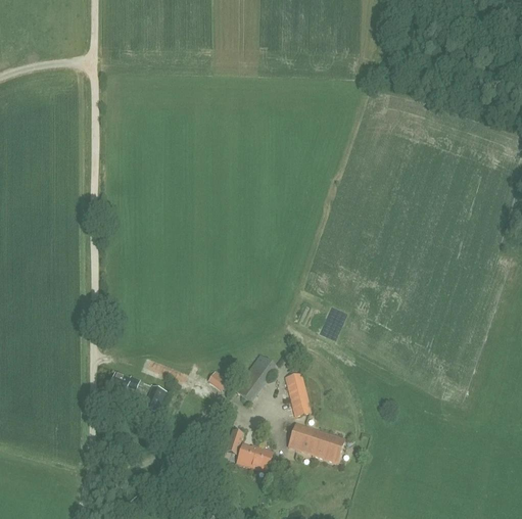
[(277,366),(259,354),(254,360),(272,373),(277,366)]
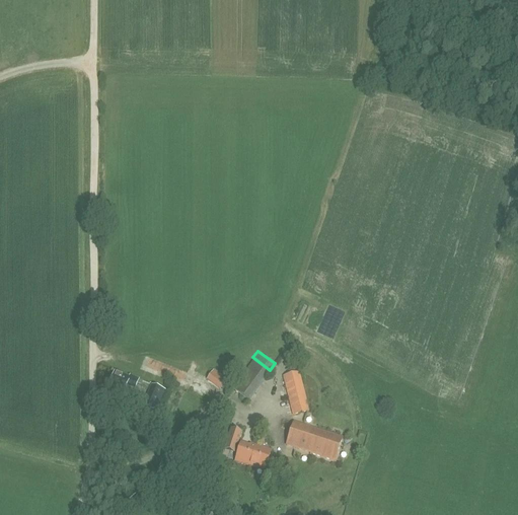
[(219,386),(220,383),(225,377),(212,367),(206,376),(219,386)]
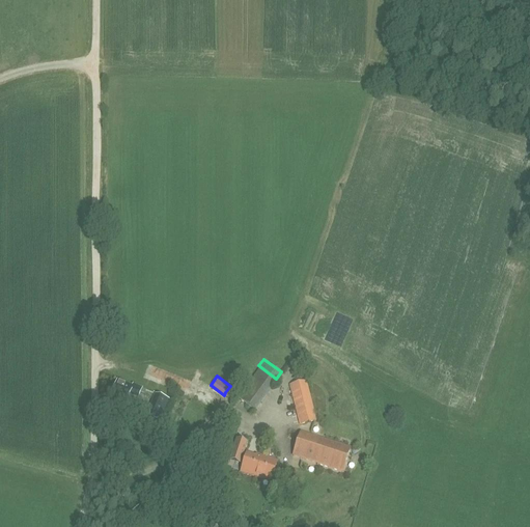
[(315,417),(305,377),(288,381),(299,421),(315,417)]
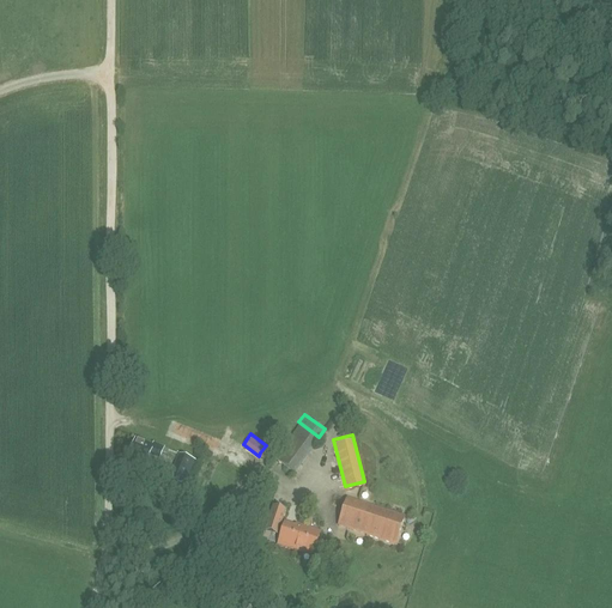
[(127,453),(145,460),(149,453),(157,456),(163,444),(152,439),(151,442),(134,436),(133,439),(132,439),(129,439),(128,444),(128,447),(129,447),(127,453)]
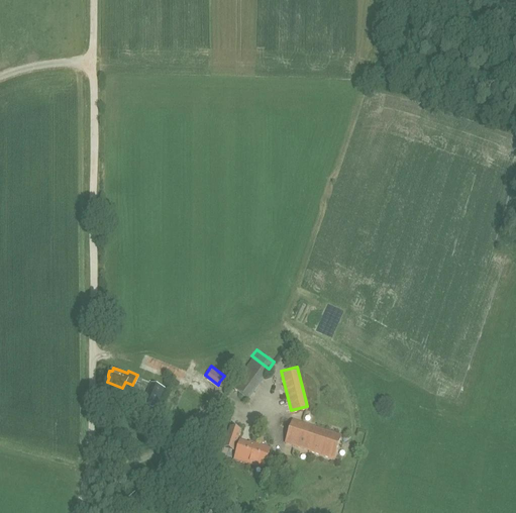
[(166,386),(149,379),(140,401),(157,408),(166,386)]
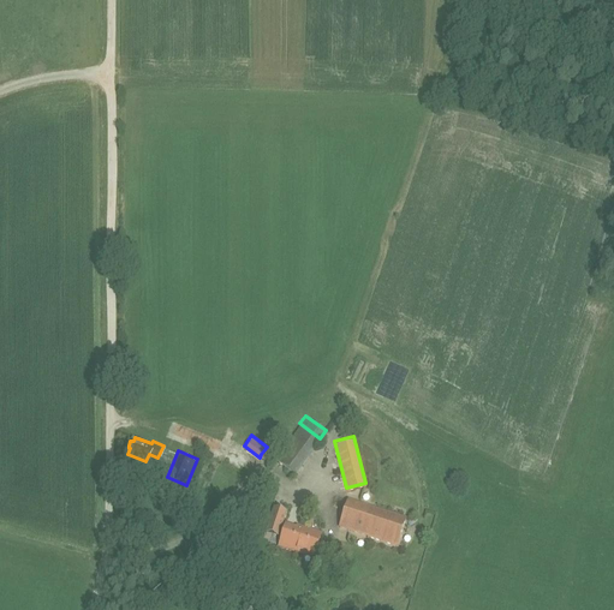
[(395,543),(405,514),(347,495),(338,524),(339,524),(395,543)]
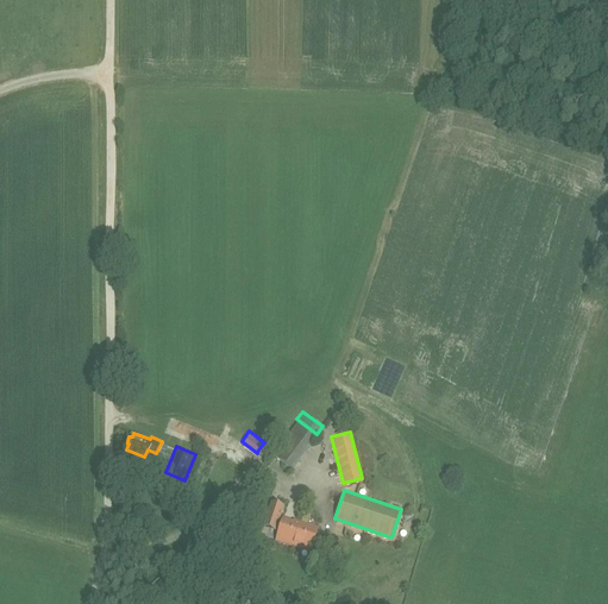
[(286,540),(300,545),(299,547),(307,549),(308,547),(309,547),(317,524),(293,517),(293,520),(279,515),(283,502),(269,498),(261,523),(275,527),(275,524),(279,526),(276,534),(286,538),(286,540)]
